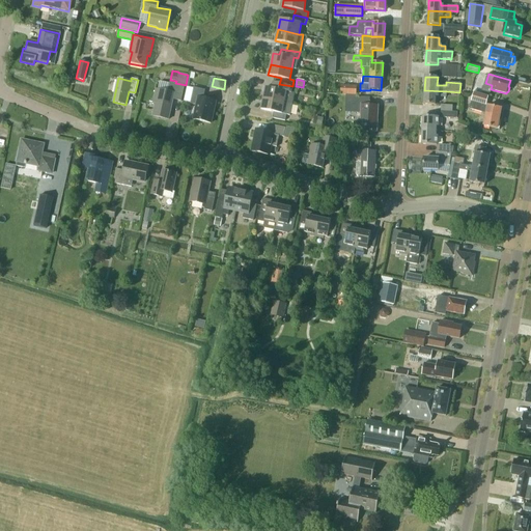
[(182,101),(185,85),(170,82),(168,91),(156,89),(152,103),(156,103),(152,116),(169,119),(173,100),(182,101)]
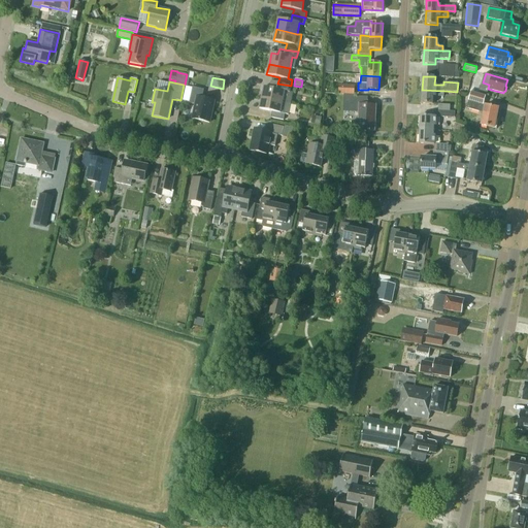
[(277,84),(271,83),(270,88),(264,87),(262,98),(290,104),(293,93),(290,92),(291,86),(277,84)]
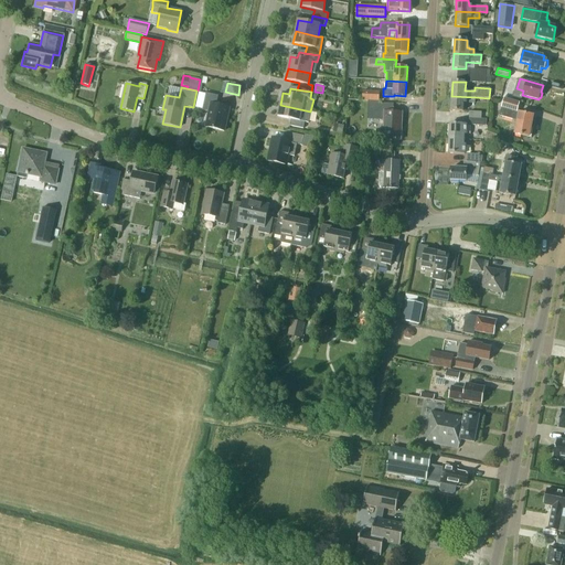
[(369,100),(379,102),(380,92),(363,91),(362,100),(369,100)]
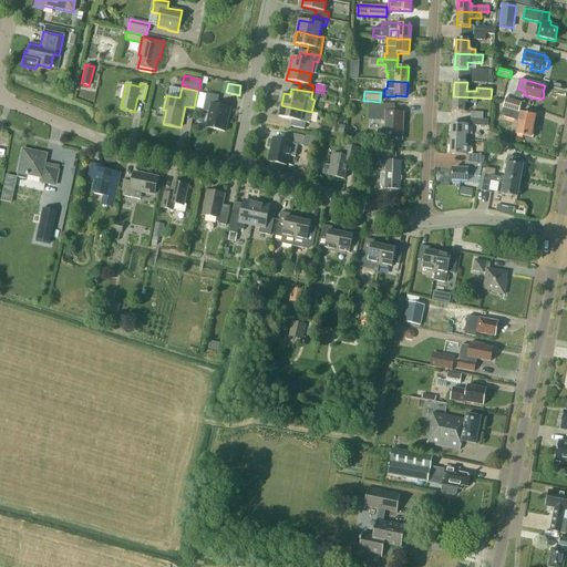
[(225,132),(230,107),(217,105),(219,96),(207,94),(200,93),(197,109),(204,110),(203,111),(210,112),(207,127),(225,132)]
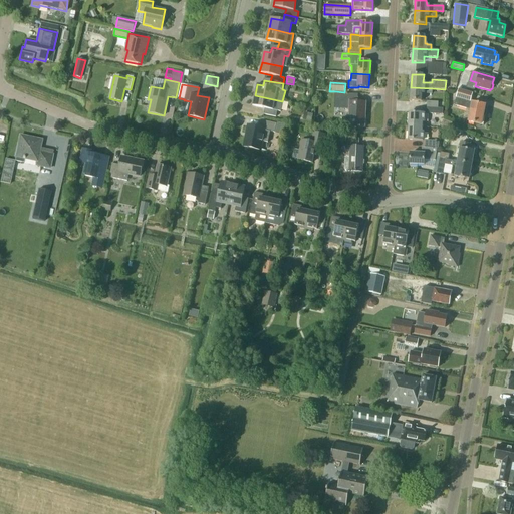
[(411,87),(410,100),(422,101),(423,93),(432,94),(433,88),(411,87)]
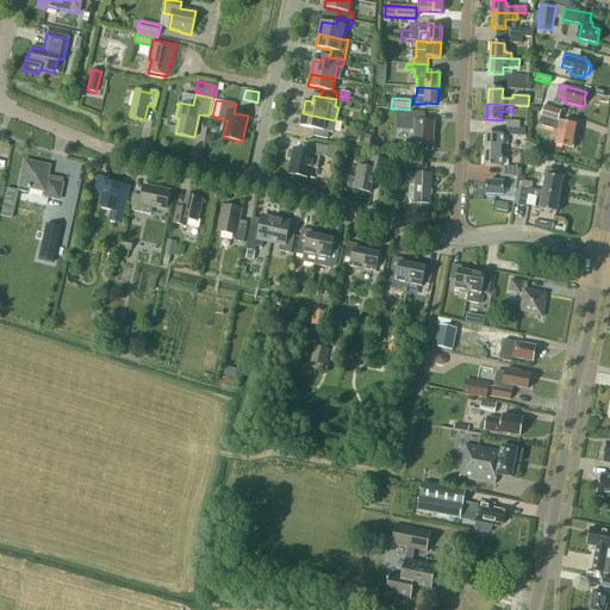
[(539,125),(559,130),(556,145),(573,148),(576,139),(573,139),(576,124),(559,120),(561,111),(545,106),(539,125)]
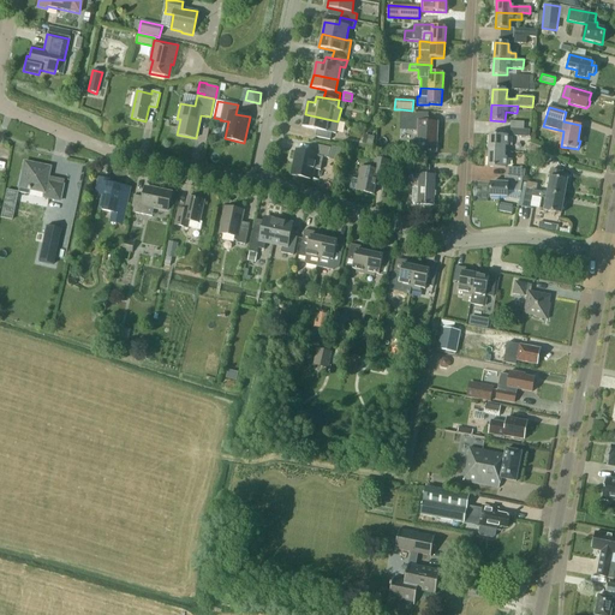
[(418,153),(419,153),(436,153),(436,145),(437,145),(439,121),(428,121),(428,113),(412,112),(412,111),(401,109),(400,120),(417,121),(417,142),(419,142),(418,153)]
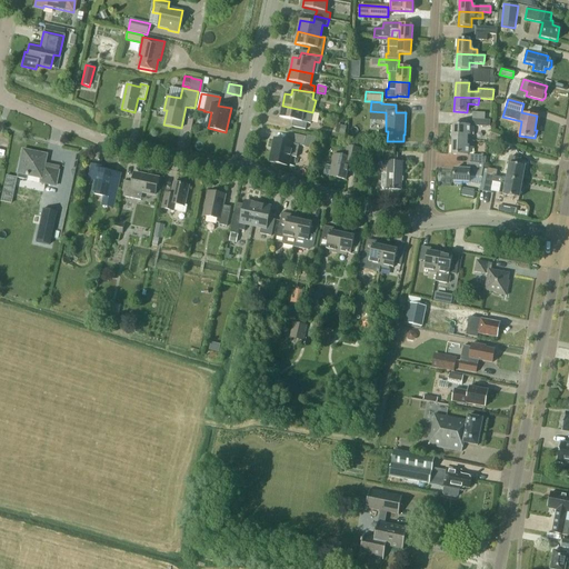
[(310,123),(312,112),(282,106),(280,118),(293,120),(292,127),(306,130),(307,122),(310,123)]
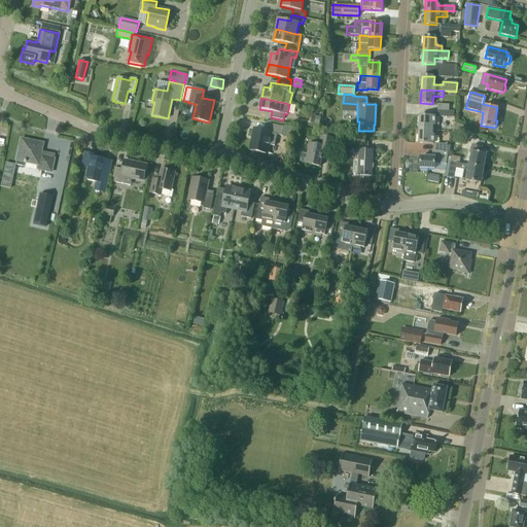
[(420,115),(419,129),(433,130),(433,125),(435,126),(436,116),(420,115)]
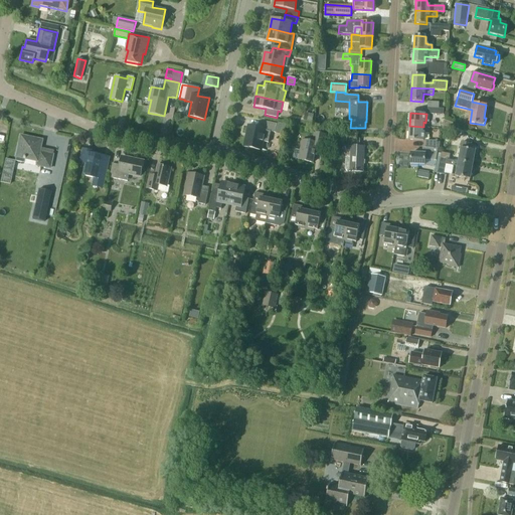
[(261,150),(263,141),(268,143),(271,132),(276,133),(278,124),(263,121),(262,129),(247,127),(243,146),(261,150)]
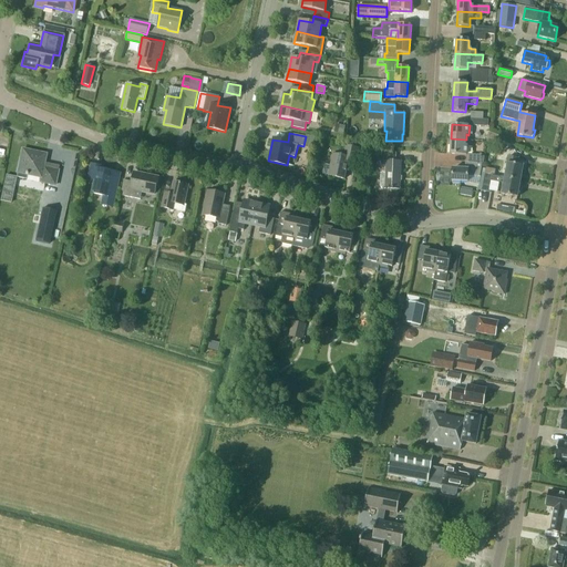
[(500,144),(501,136),(488,133),(487,142),(500,144)]
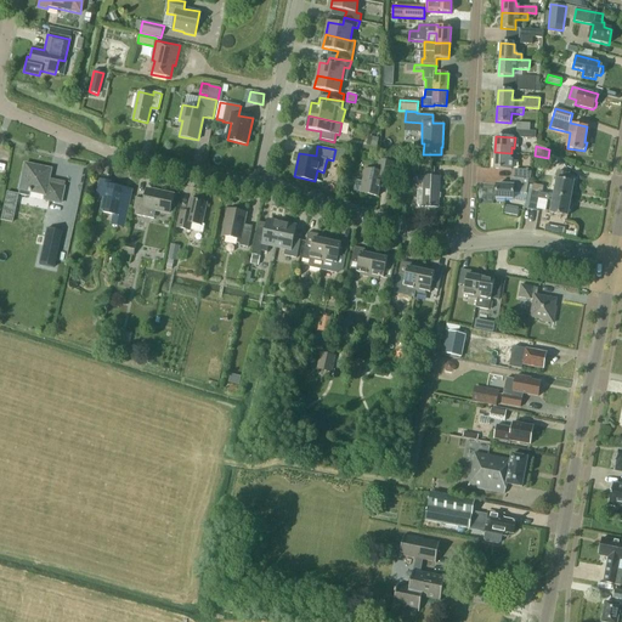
[(345,150),(335,148),(333,160),(343,163),(345,150)]
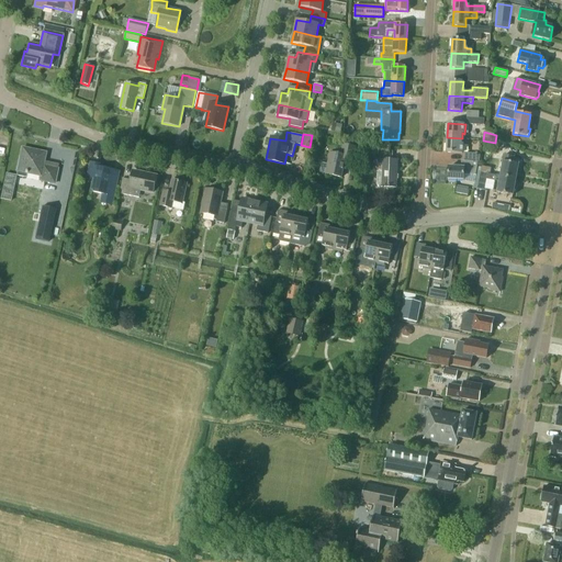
[(468,138),(462,138),(447,137),(446,153),(463,154),(464,144),(468,144),(468,138)]
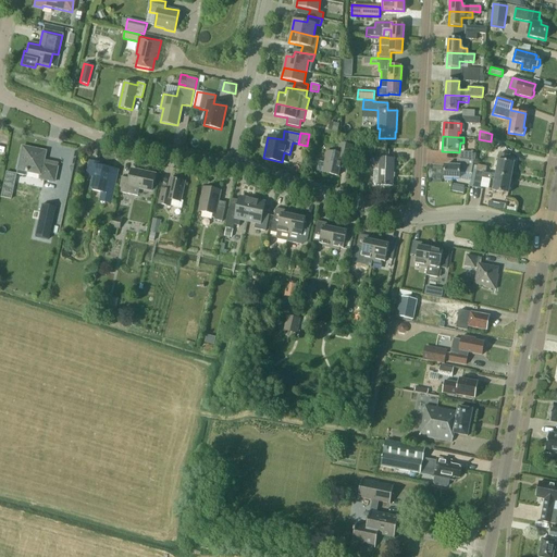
[(317,171),(322,173),(338,176),(342,158),(349,160),(353,146),(341,144),(338,153),(326,151),(324,162),(319,161),(317,171)]
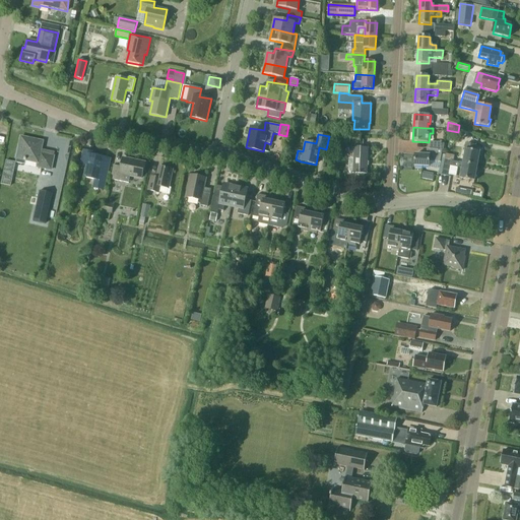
[(53,156),(46,154),(40,153),(42,141),(20,137),(15,163),(24,165),(24,160),(38,164),(37,168),(50,170),(53,156)]
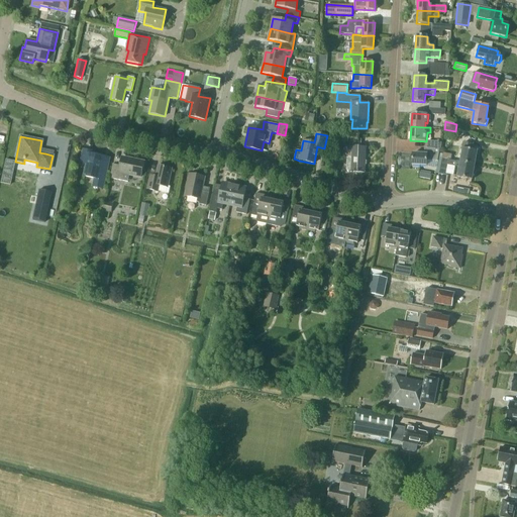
[(350,172),(365,173),(366,146),(360,146),(360,139),(351,139),(350,146),(352,146),(351,157),(348,157),(347,159),(346,170),(347,172),(350,172)]
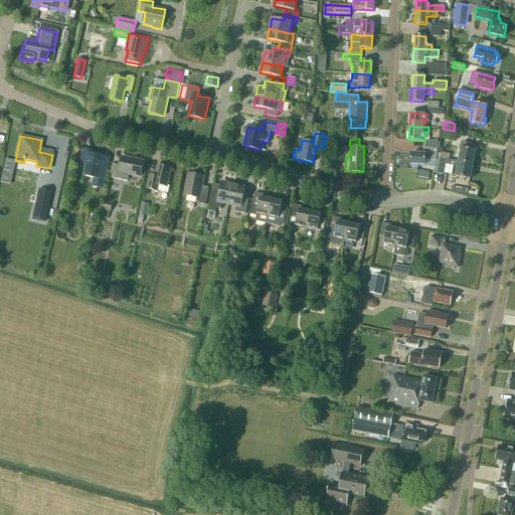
[(461,148),(459,162),(473,164),(476,150),(471,149),(472,143),(463,142),(462,148),(461,148)]
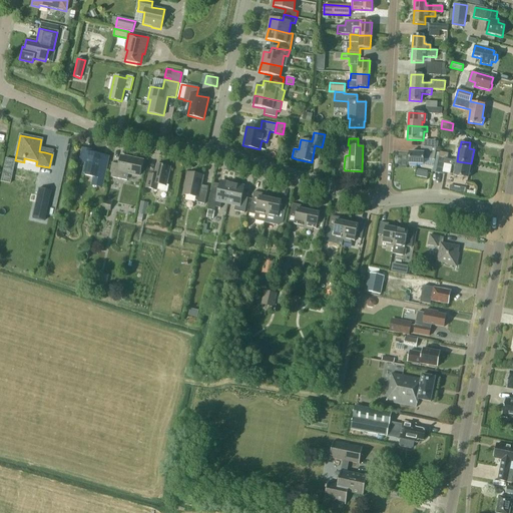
[(421,146),(421,153),(410,152),(409,163),(424,164),(424,159),(434,159),(436,147),(424,147),(421,146)]
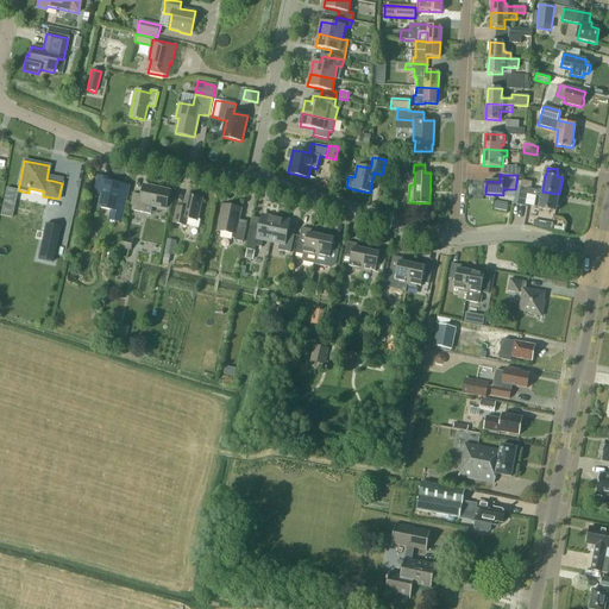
[(110,220),(121,223),(129,186),(108,182),(110,179),(99,176),(95,193),(102,194),(100,208),(112,211),(110,220)]
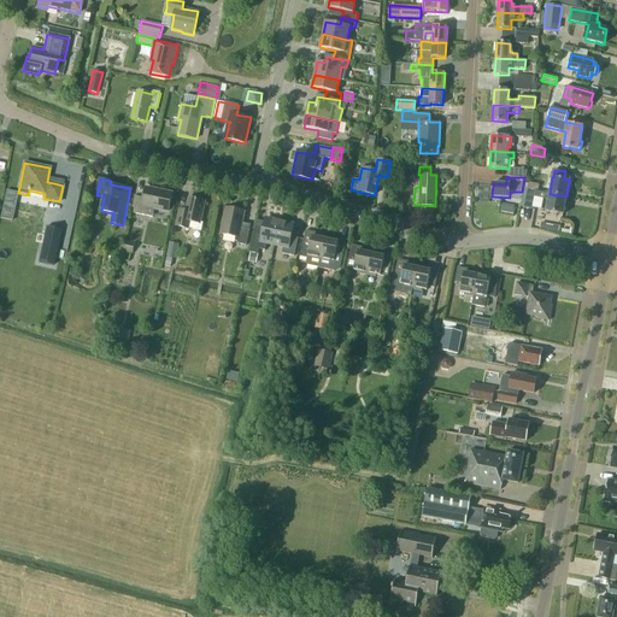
[(169,211),(172,194),(146,188),(144,199),(135,197),(131,213),(146,216),(148,206),(169,211)]
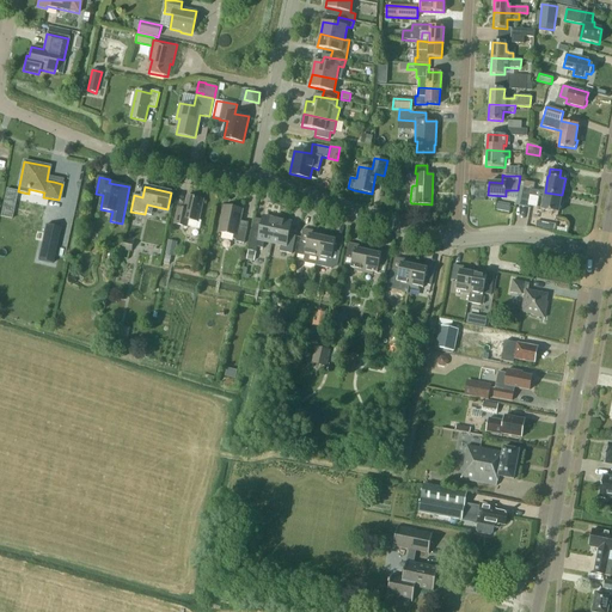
[(524,188),(520,206),(528,207),(530,196),(531,189),(524,188)]
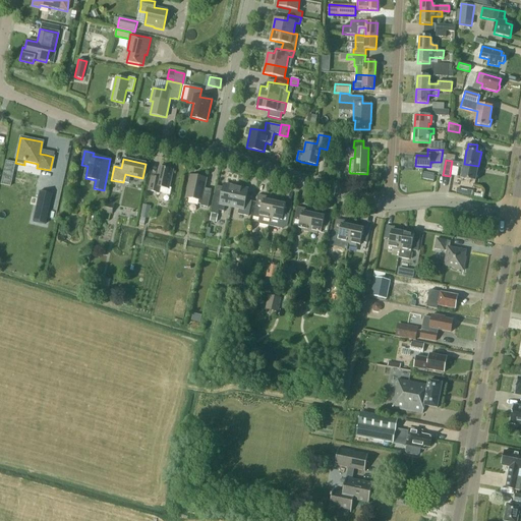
[(475,181),(478,166),(464,164),(460,163),(454,162),(452,161),(451,167),(459,169),(458,177),(461,178),(475,181)]
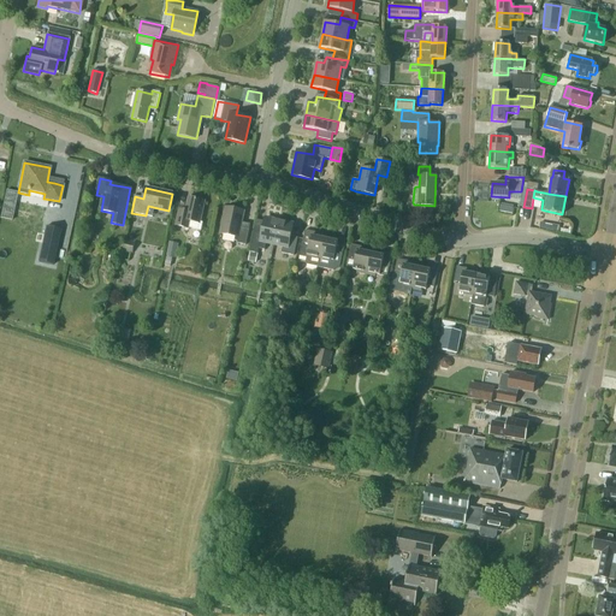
[(205,201),(189,197),(187,211),(179,209),(176,226),(188,229),(189,227),(201,231),(203,223),(200,221),(205,201)]
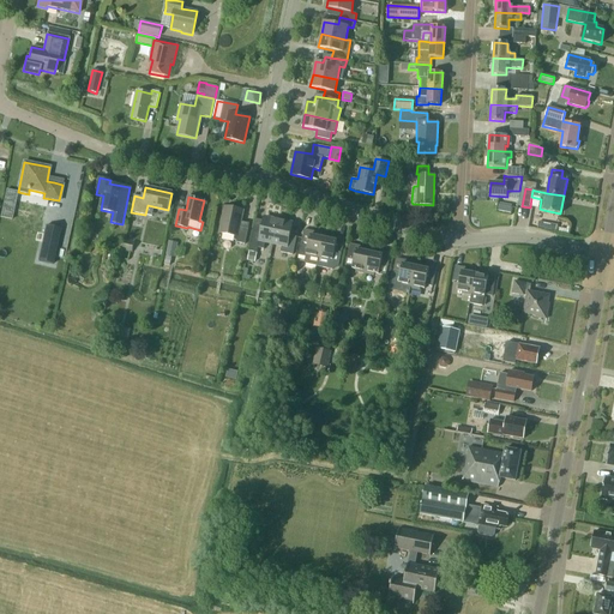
[(241,222),(244,211),(226,206),(220,233),(238,236),(236,242),(245,245),(250,224),(241,222)]
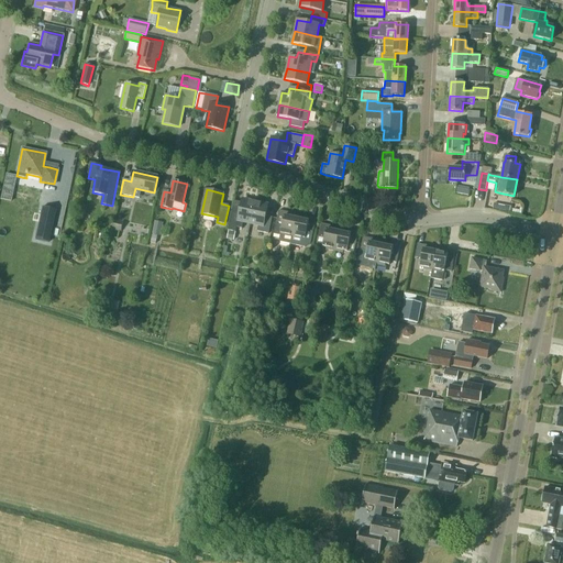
[(235,232),(236,227),(242,228),(243,222),(251,223),(255,201),(242,199),(240,210),(232,209),(228,230),(235,232)]
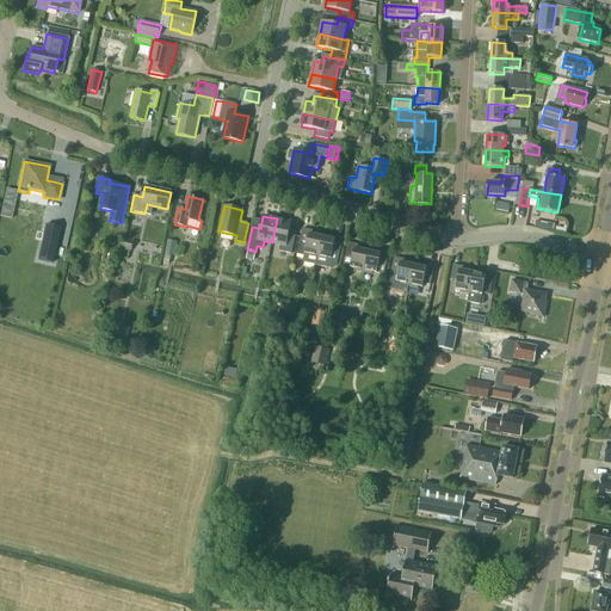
[(291,222),(277,218),(272,242),(281,245),(279,251),(291,253),(295,236),(289,234),(291,222)]
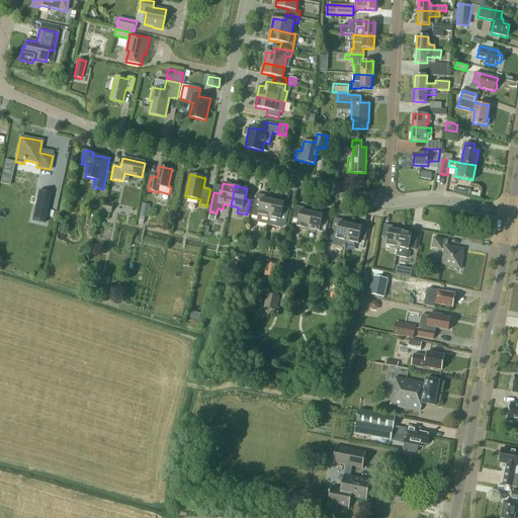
[(38,191),(32,221),(45,223),(51,193),(38,191)]
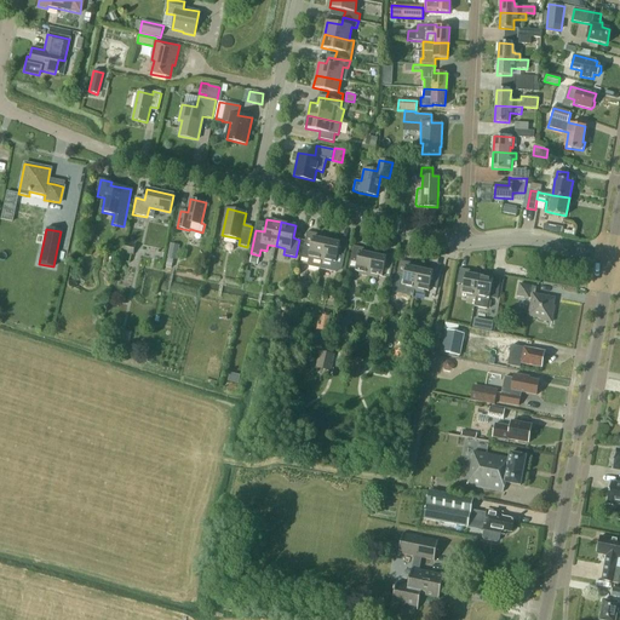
[(306,231),(304,247),(302,258),(309,259),(308,264),(309,267),(321,269),(327,241),(314,237),(315,234),(306,231)]
